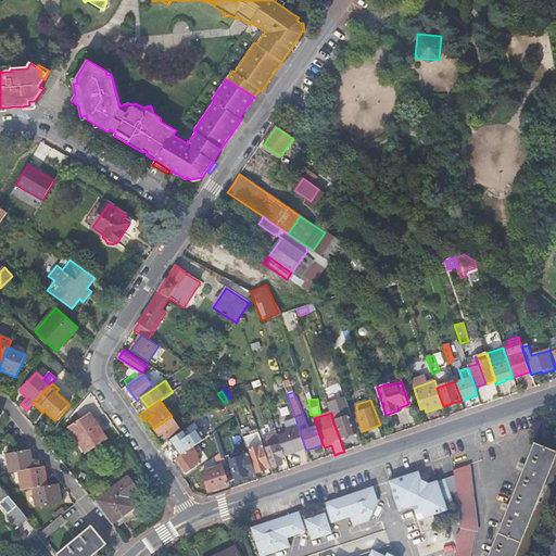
[(86,454),(106,440),(98,427),(89,414),(68,427),(86,454)]
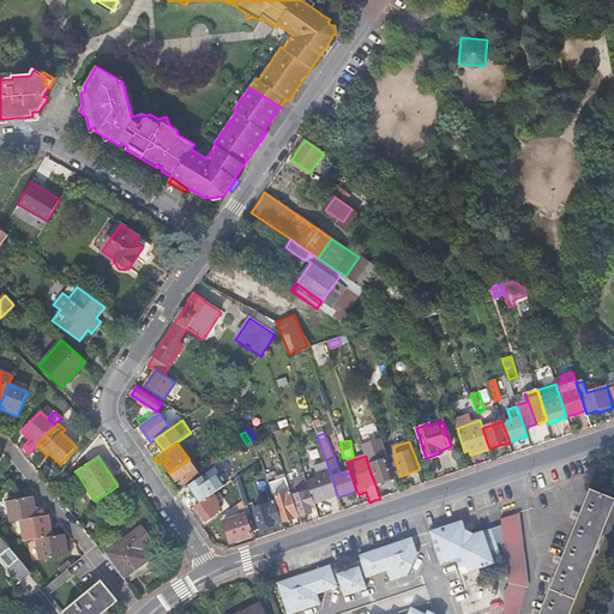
[(368,465),(375,485),(385,481),(395,477),(387,458),(368,465)]
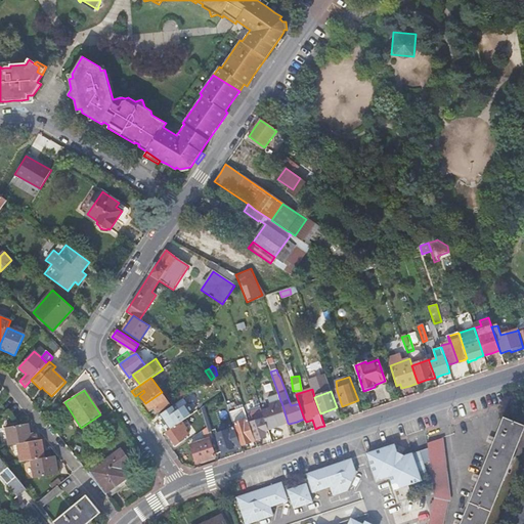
[(159,417),(161,415),(172,406),(170,403),(162,392),(145,403),(150,410),(156,407),(157,409),(148,416),(150,418),(153,421),(159,417)]
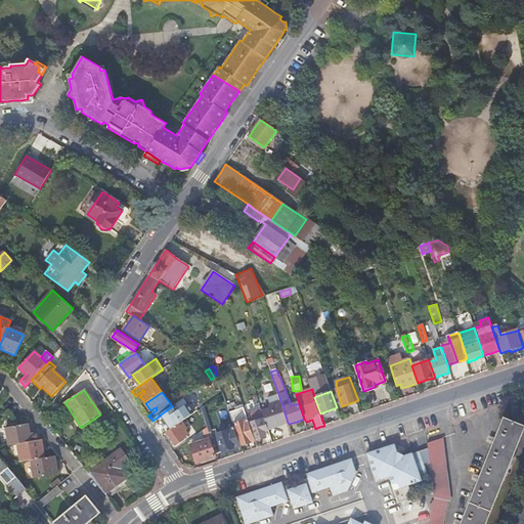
[(267,398),(270,405),(280,401),(278,394),(267,398)]
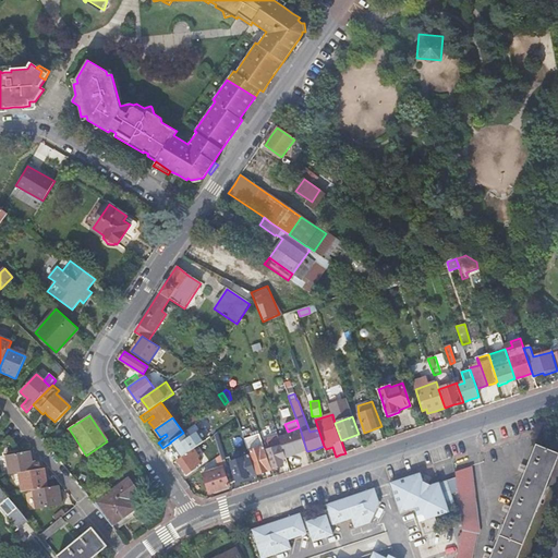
[(204,427),(199,429),(207,440),(211,437),(204,427)]
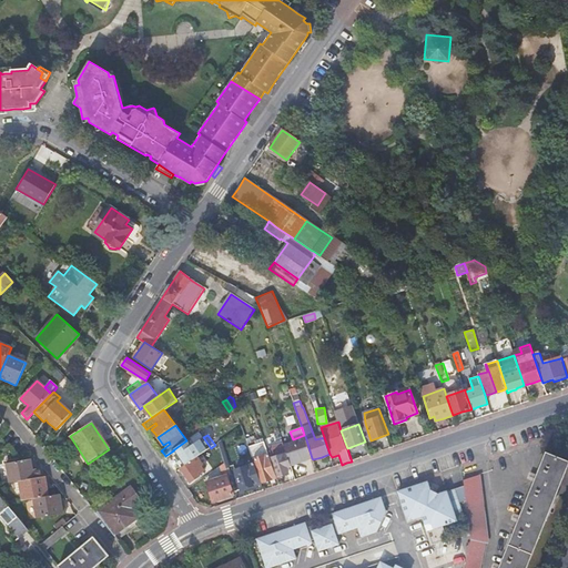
[(284,446),(286,453),(291,465),(302,462),(312,458),(305,436),(304,435),(293,439),(294,443),(284,445),(284,446)]
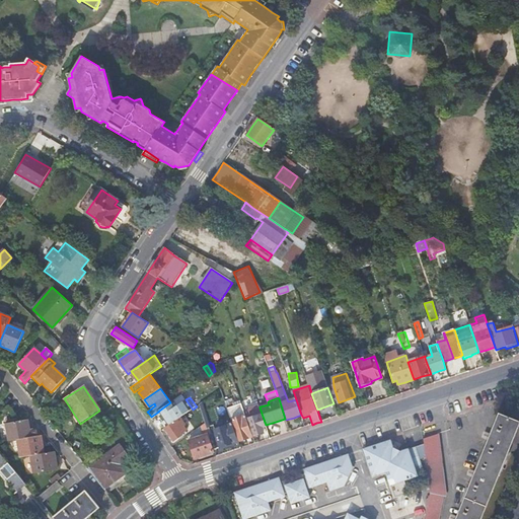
[(177,405),(173,400),(170,402),(159,411),(157,413),(162,420),(167,427),(180,418),(183,415),(193,410),(186,399),(177,405)]
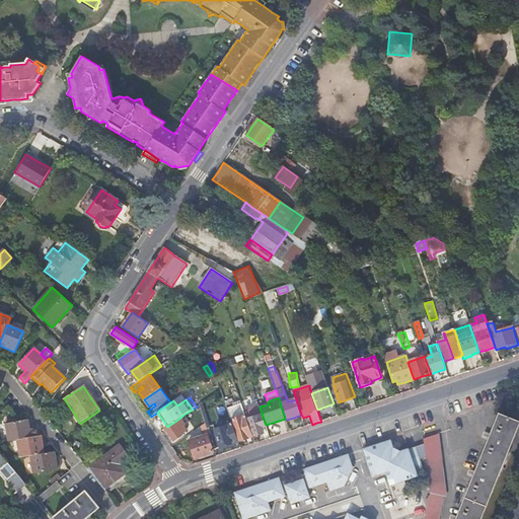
[(202,402),(199,404),(206,423),(206,424),(207,428),(209,427),(202,402)]
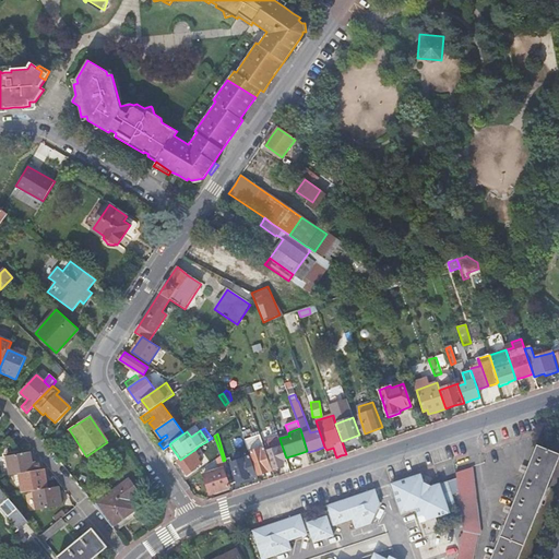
[(260,435),(245,440),(249,452),(251,452),(259,474),(265,472),(272,470),(260,435)]
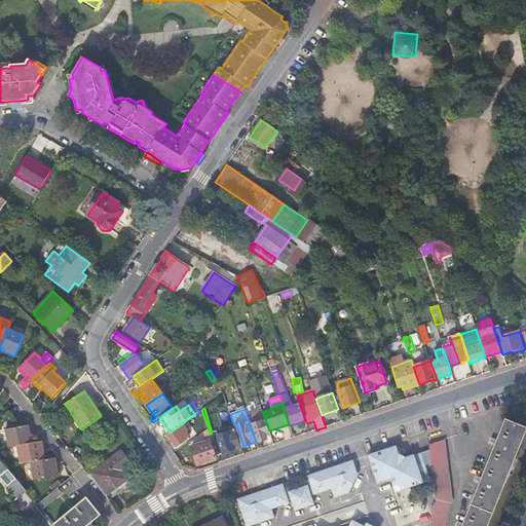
[(250,414),(253,423),(265,419),(263,413),(263,412),(262,410),(250,414)]
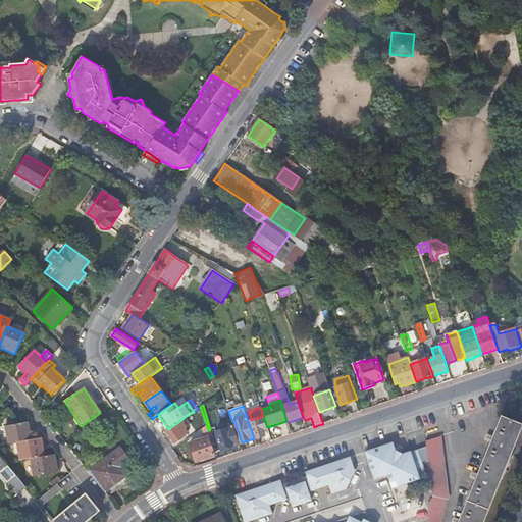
[(267,428),(267,427),(263,416),(251,420),(256,437),(261,436),(265,435),(263,430),(267,428)]
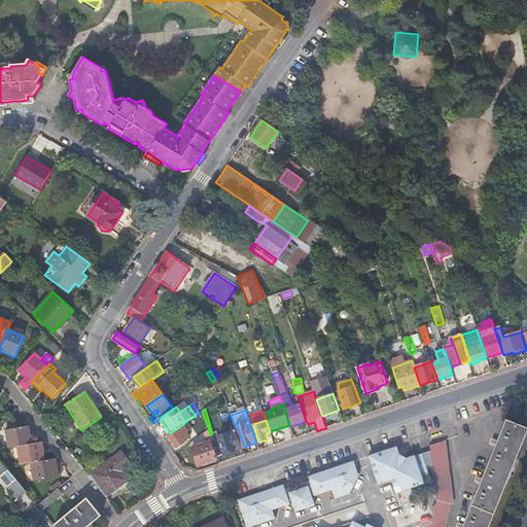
[(489,526),(526,433),(526,428),(508,421),(498,446),(483,483),(464,526),(489,526)]
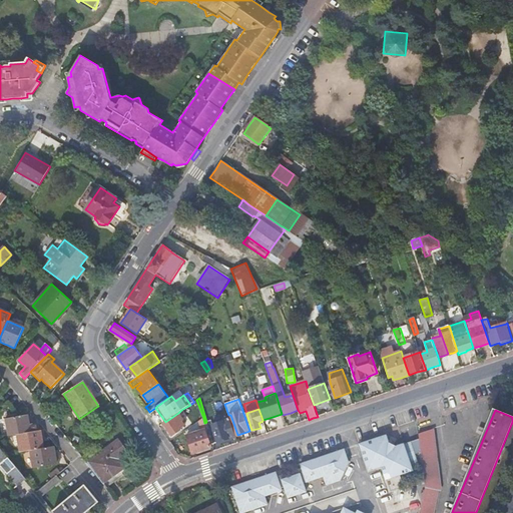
[(178,413),(165,422),(159,426),(164,434),(168,431),(170,433),(172,436),(180,430),(179,429),(184,425),(181,421),(183,420),(178,413)]
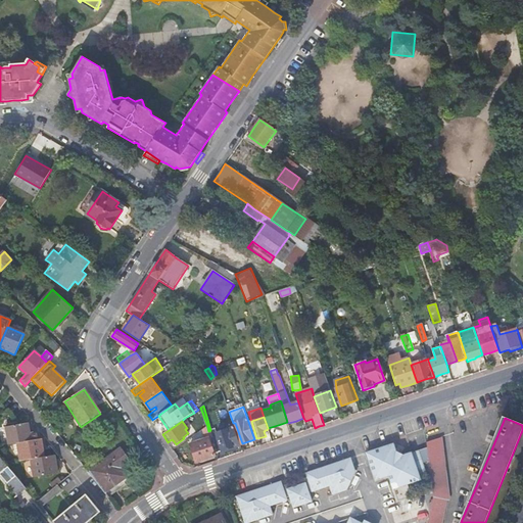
[(8,444),(17,443),(40,439),(38,431),(32,432),(30,433),(29,429),(29,426),(28,423),(5,427),(8,444)]
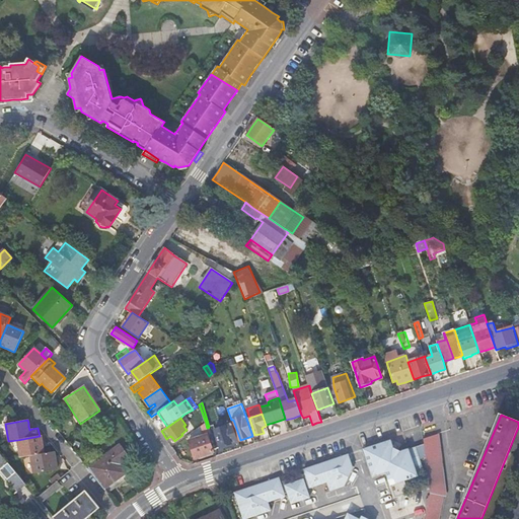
[(206,424),(206,423),(195,431),(198,438),(189,441),(195,458),(204,455),(213,452),(208,435),(209,434),(207,428),(206,424)]
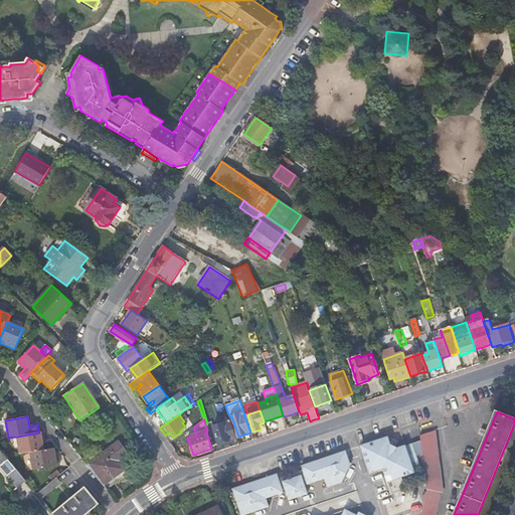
[(207,423),(205,424),(207,431),(212,446),(224,442),(236,438),(230,420),(213,426),(212,421),(207,423)]
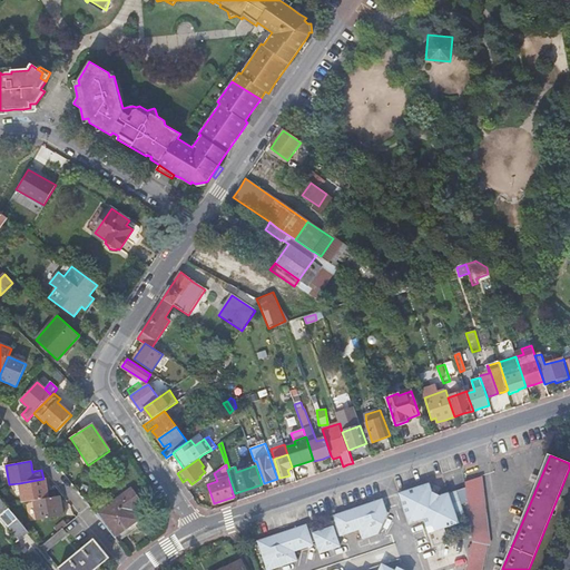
[(474,542),(470,569),(484,569),(489,546),(490,546),(491,543),(483,477),(467,482),(474,542)]
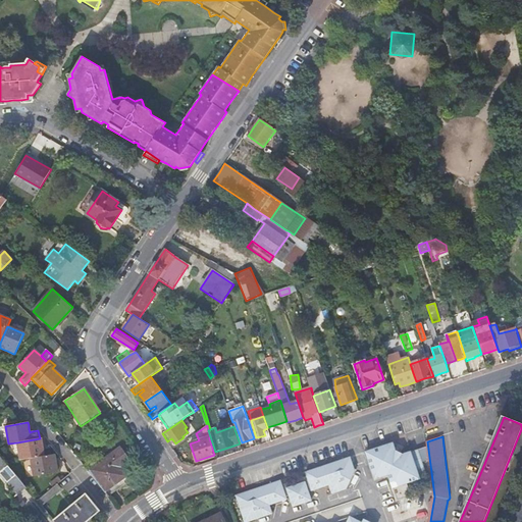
[(40,438),(17,442),(20,460),(31,458),(44,456),(43,450),(42,447),(44,446),(44,442),(43,437),(40,438)]
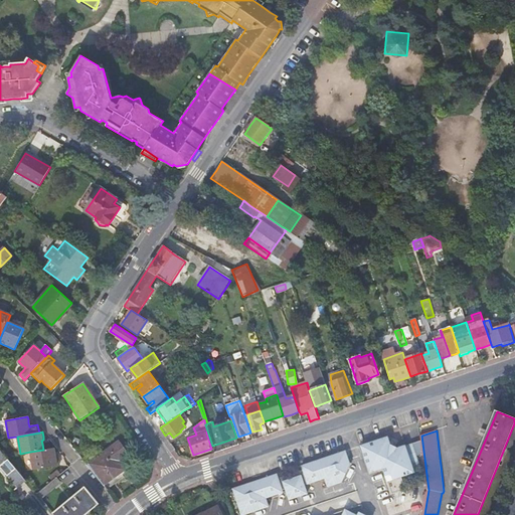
[(388,445),(386,438),(359,447),(368,474),(381,470),(390,495),(399,492),(398,487),(402,486),(399,477),(419,471),(410,444),(396,449),(395,453),(387,449),(386,449),(388,445)]
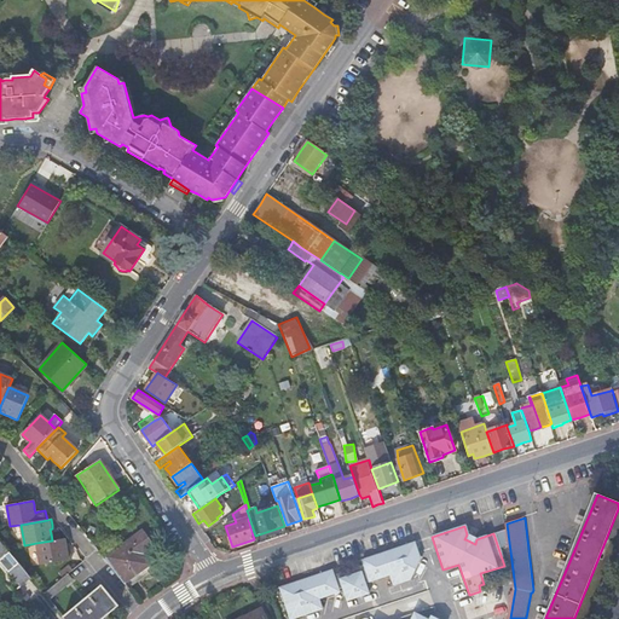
[(52,541),(36,543),(40,565),(71,560),(70,554),(69,550),(67,550),(67,545),(65,538),(52,541)]
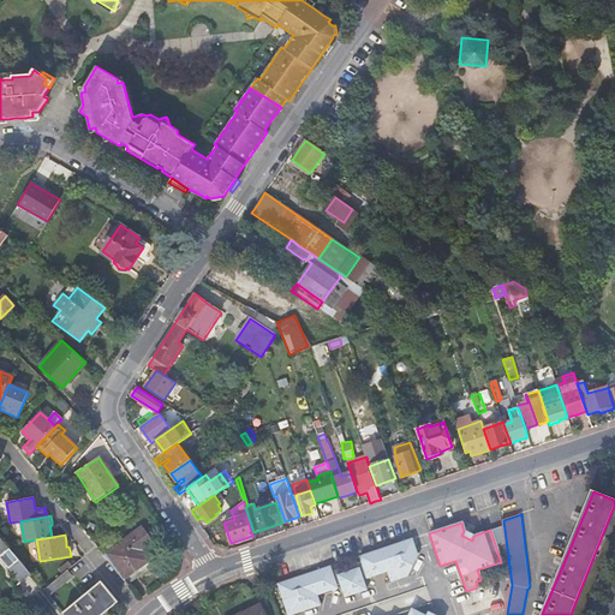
[(129,536),(103,555),(127,585),(138,577),(148,568),(144,563),(149,560),(129,536)]
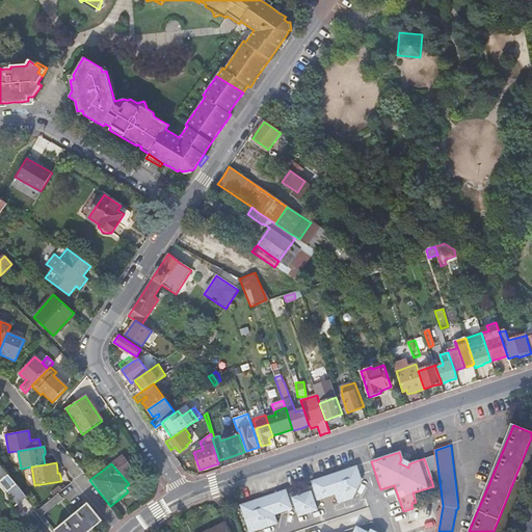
[(0,482),(5,489),(16,502),(25,495),(6,472),(0,464),(0,482)]
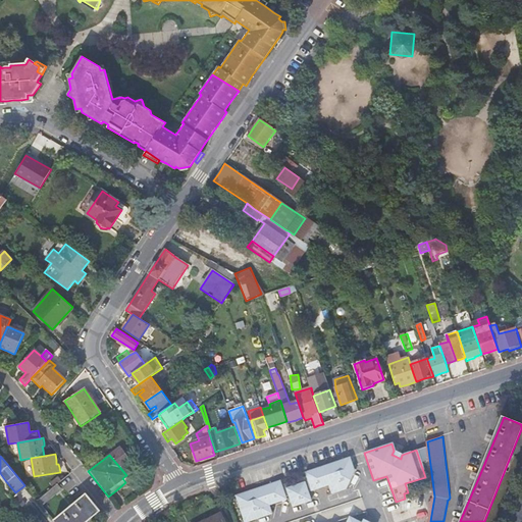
[(279,481),(235,497),(239,507),(243,521),(248,521),(271,515),(268,506),(289,499),(292,508),(310,502),(307,492),(327,485),(330,494),(344,490),(353,471),(349,459),(304,473),(306,477),(297,480),(299,484),(291,487),(290,482),(280,485),(279,481)]
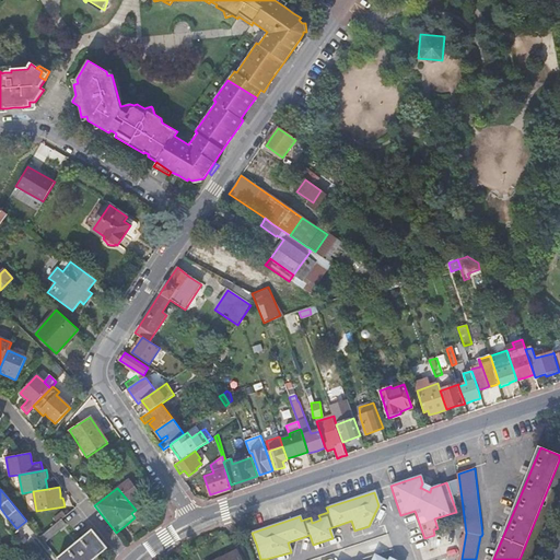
[(39,536),(45,543),(66,526),(60,518),(39,536)]
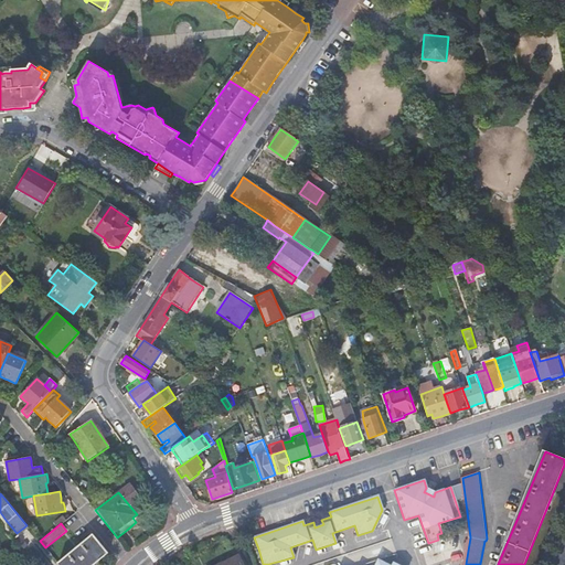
[(27,525),(17,533),(20,536),(29,529),(27,525)]
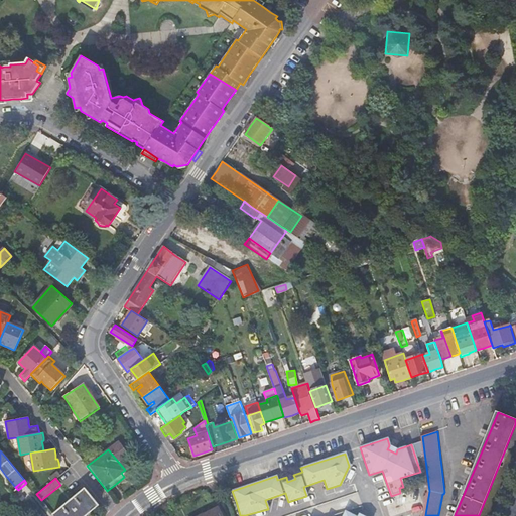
[(87,515),(100,506),(86,489),(53,515),(87,515)]
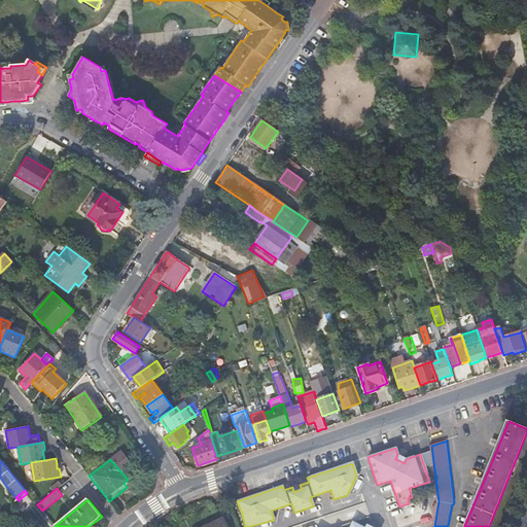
[(226,526),(222,518),(203,526),(226,526)]
